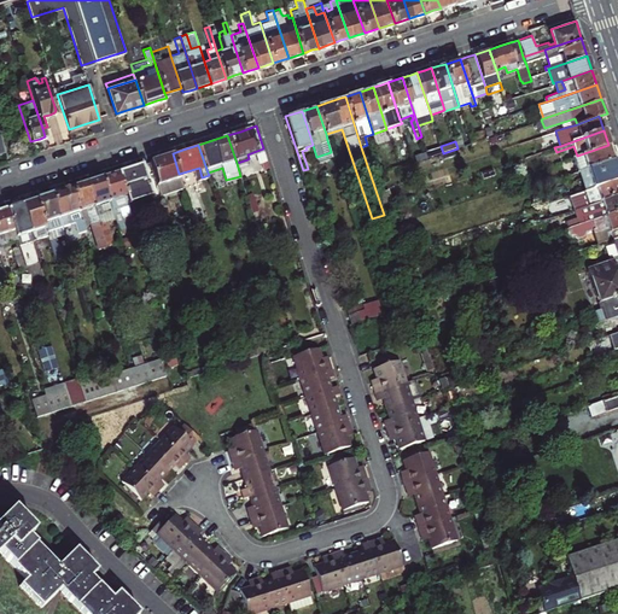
[(573,157),(579,171),(613,159),(608,145),(577,156),(573,157)]
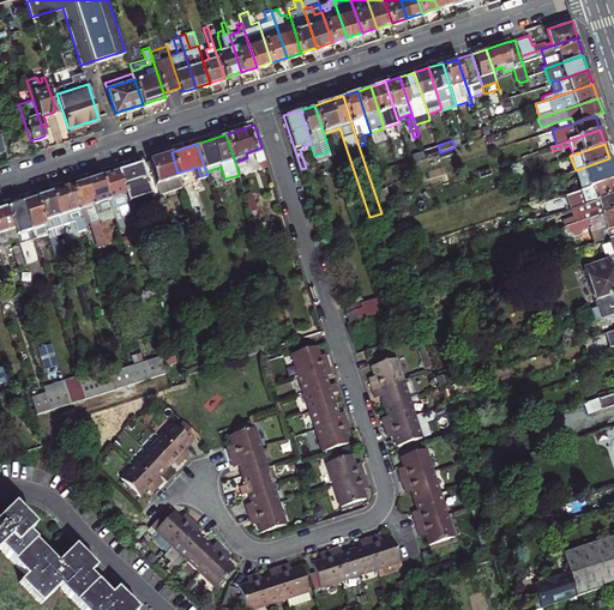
[(438,145),(423,150),(423,151),(426,157),(440,152),(438,145)]
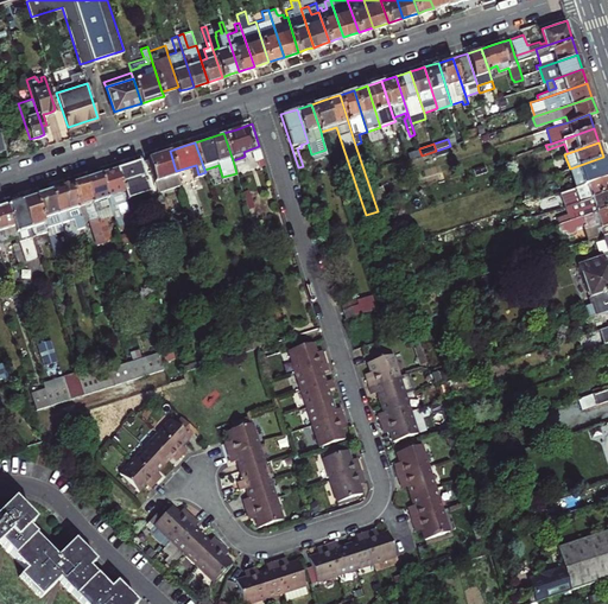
[(265,164),(259,146),(249,150),(255,166),(265,164)]
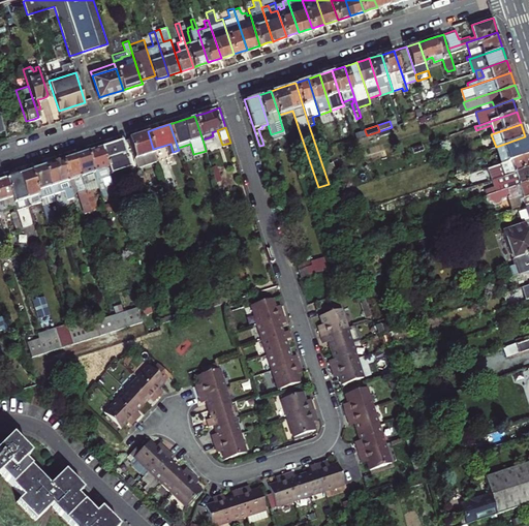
[(367,135),(365,130),(355,133),(358,138),(367,135)]
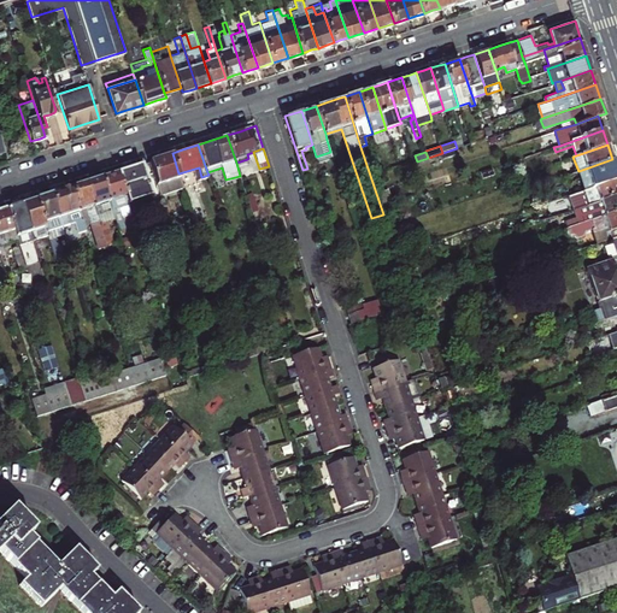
[(183,186),(182,183),(178,174),(172,153),(154,159),(150,160),(160,194),(183,186)]
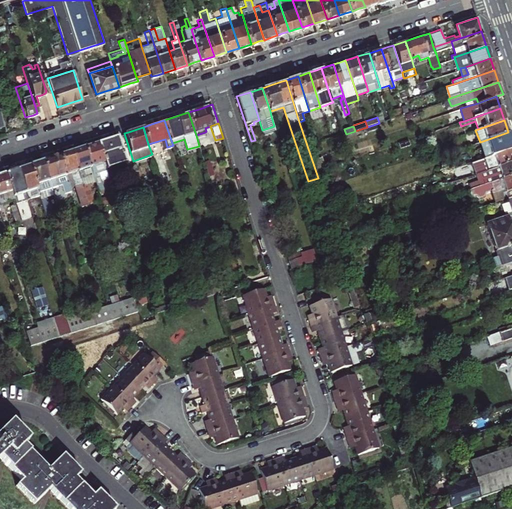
[(480,142),(485,157),(511,147),(511,144),(508,132),(480,142)]
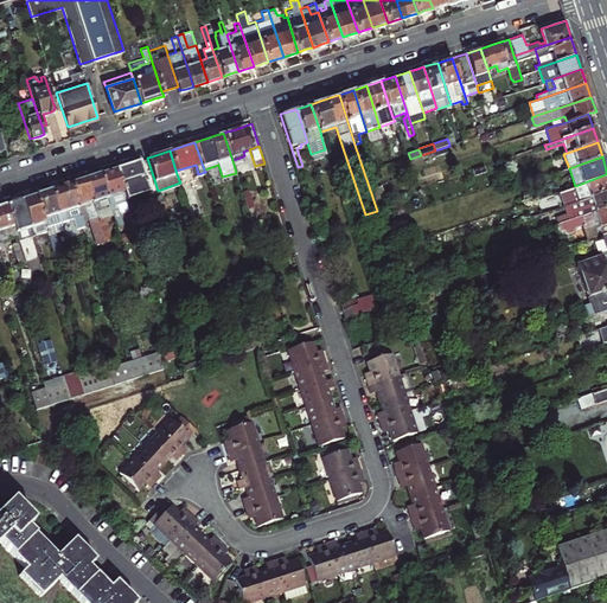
[(115,168),(126,198),(148,191),(139,160),(126,165),(115,168)]
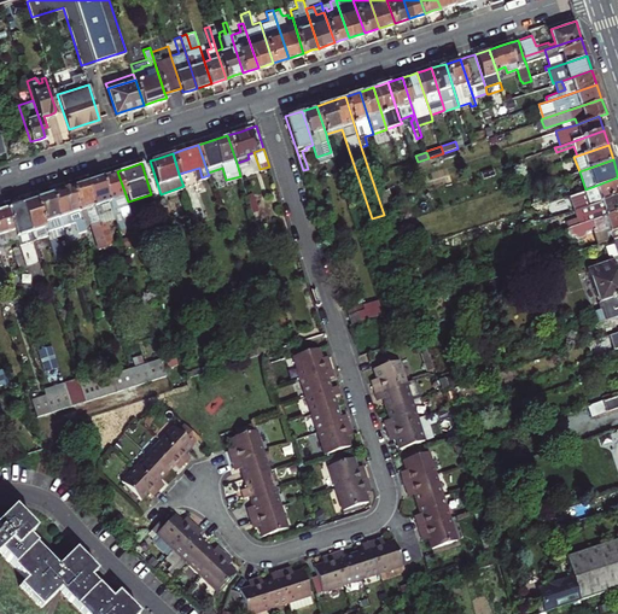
[(130,209),(128,202),(117,171),(111,173),(101,176),(115,217),(120,229),(126,227),(121,211),(130,209)]
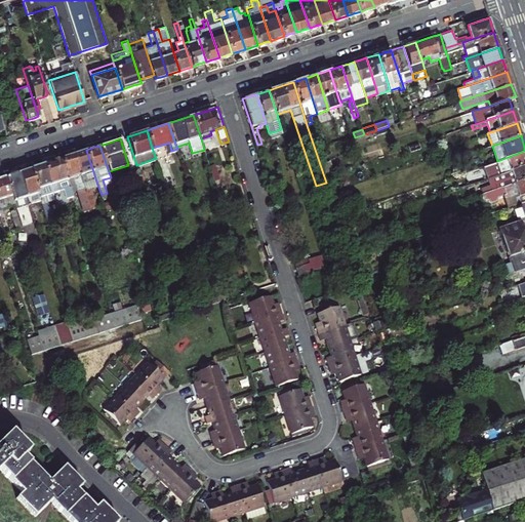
[(97,185),(86,150),(80,152),(73,154),(90,205),(91,208),(96,206),(89,187),(97,185)]
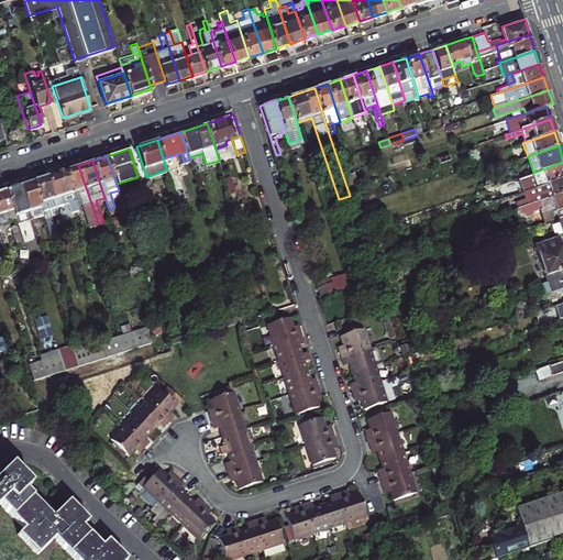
[(562,176),(562,162),(533,173),(519,177),(523,190),(562,176)]
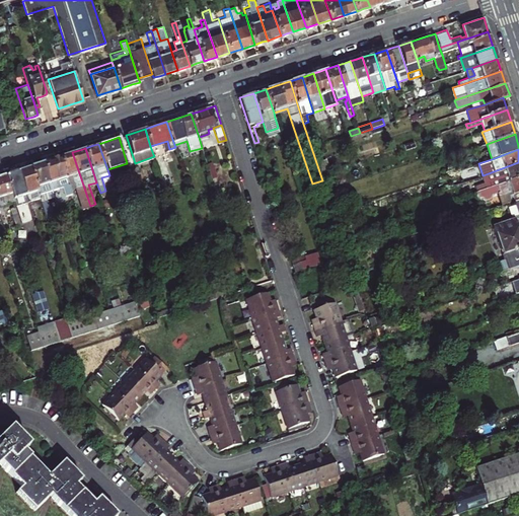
[(83,205),(89,203),(72,152),(67,154),(60,156),(66,175),(72,174),(76,187),(77,190),(78,190),(83,205)]
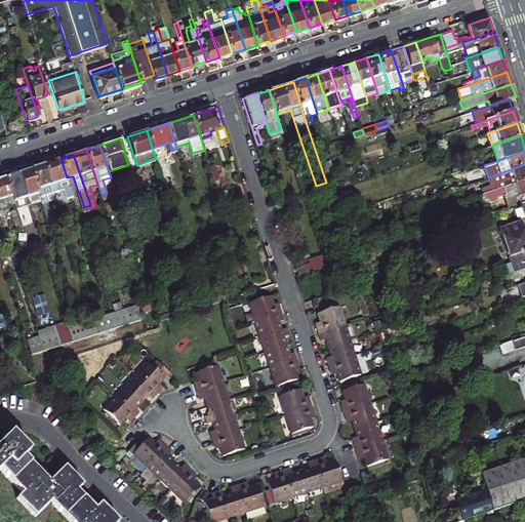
[(82,223),(71,190),(67,177),(61,158),(53,161),(44,163),(52,191),(58,189),(63,188),(66,196),(75,225),(82,223)]
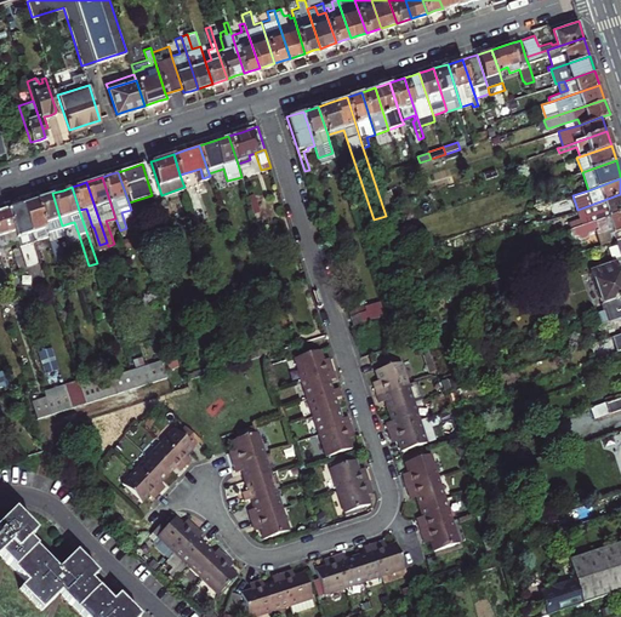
[(66,234),(62,226),(52,193),(45,195),(35,199),(47,235),(55,258),(62,256),(56,236),(66,234)]
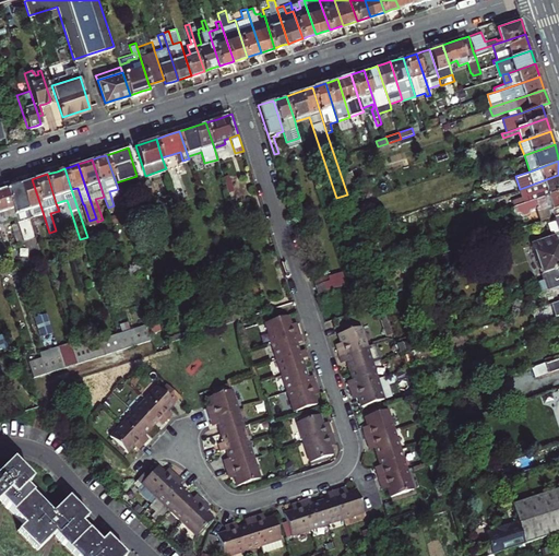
[(514,205),(558,189),(558,175),(520,189),(522,194),(511,198),(514,205)]
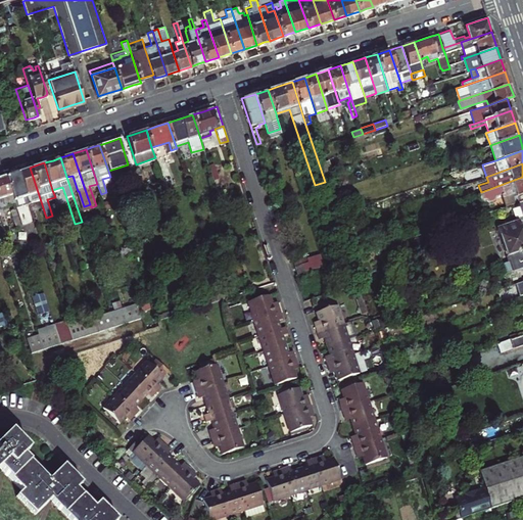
[(445,167),(431,171),(434,181),(448,177),(445,167)]
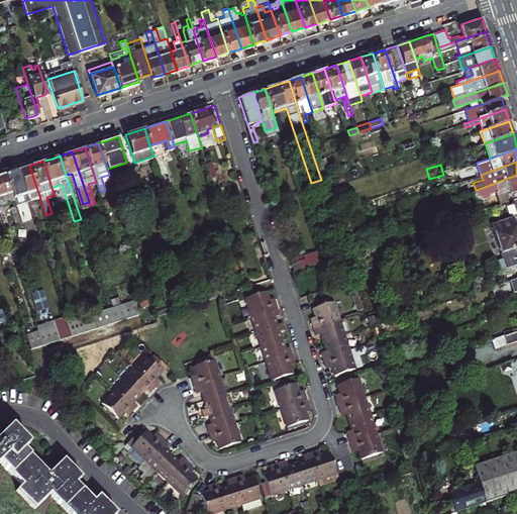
[(18,170),(28,200),(39,196),(29,166),(24,167),(18,170)]
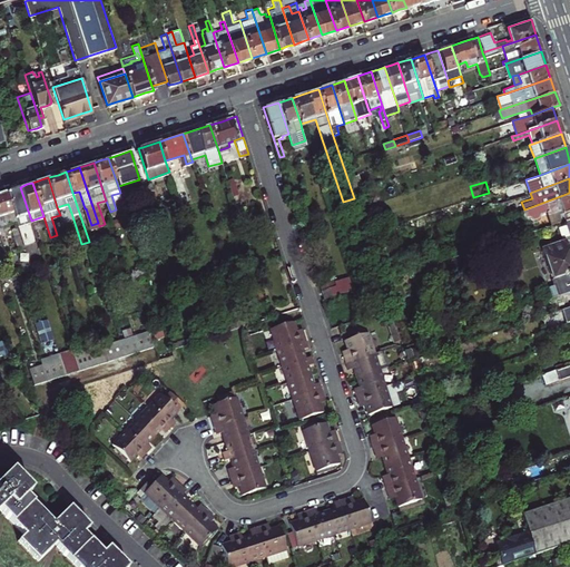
[(150,183),(141,186),(151,215),(160,212),(150,183)]
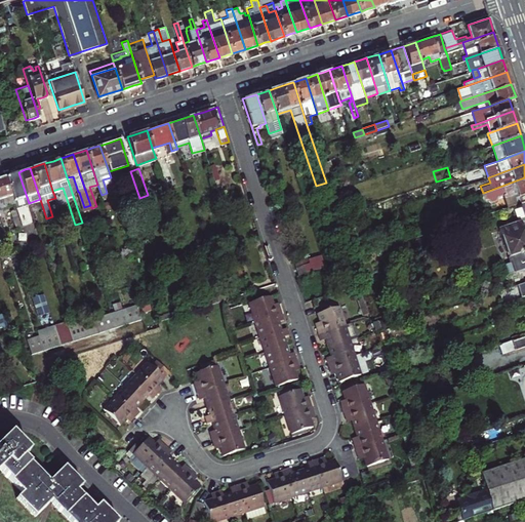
[(13,173),(5,176),(14,203),(15,207),(18,215),(25,213),(23,205),(29,203),(18,172),(13,173)]
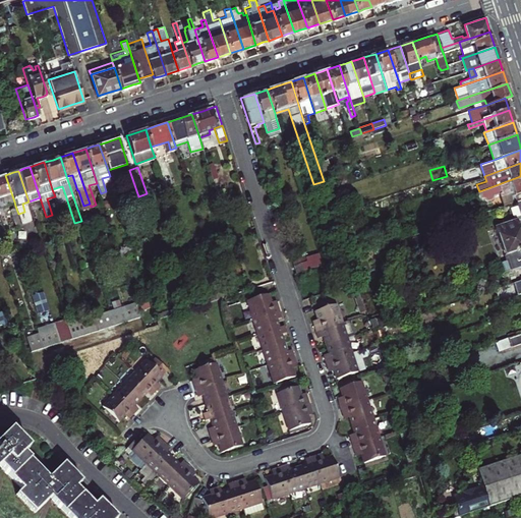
[(0,206),(14,202),(5,175),(0,176),(0,206)]
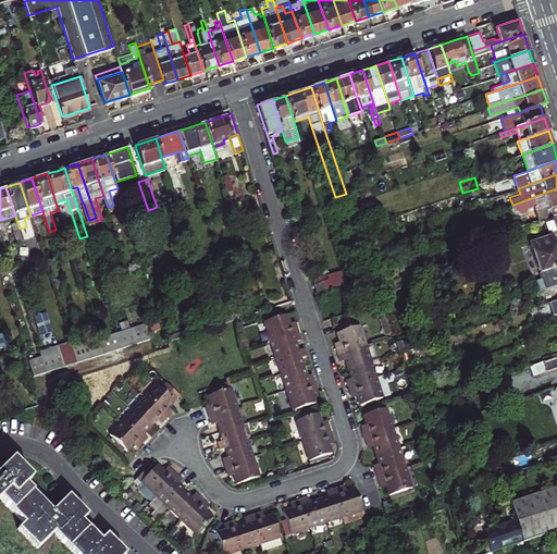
[(77,187),(71,188),(75,201),(82,200),(77,187)]
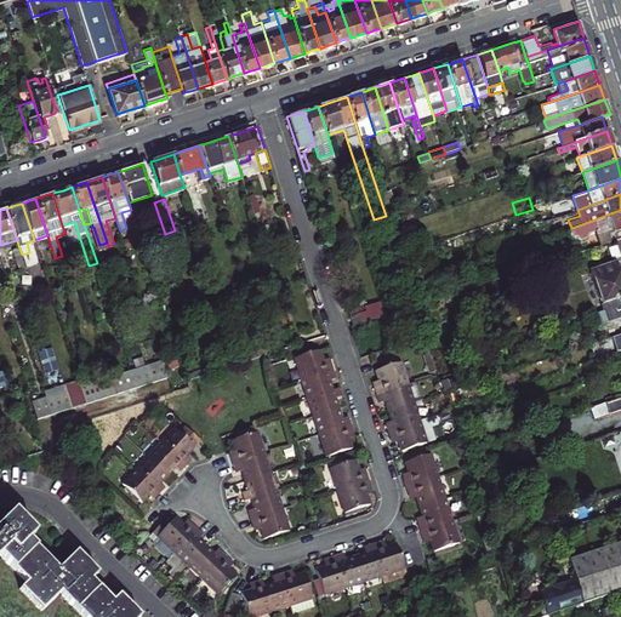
[(594,229),(600,244),(616,238),(620,235),(620,210),(571,228),(567,229),(569,238),(577,235),(581,238),(587,235),(590,230),(594,229)]
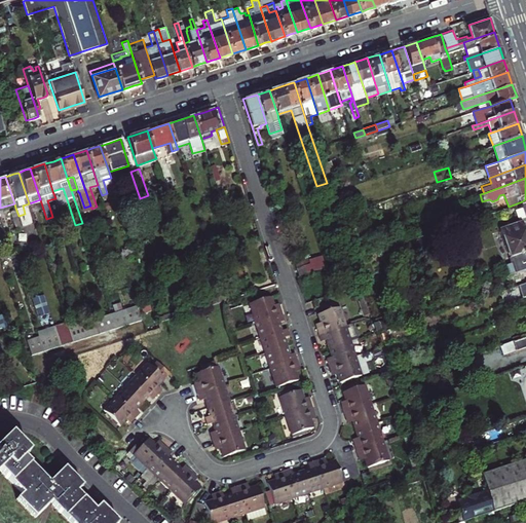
[(17,228),(22,226),(19,216),(15,208),(11,210),(17,228)]
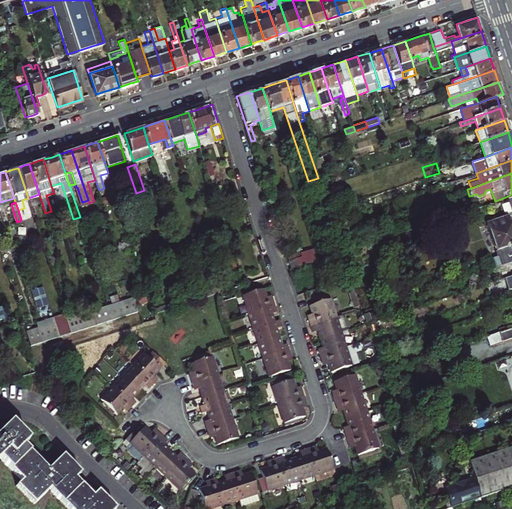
[(511,226),(508,214),(487,221),(496,249),(496,250),(497,256),(493,257),(492,260),(495,267),(511,261),(511,226)]
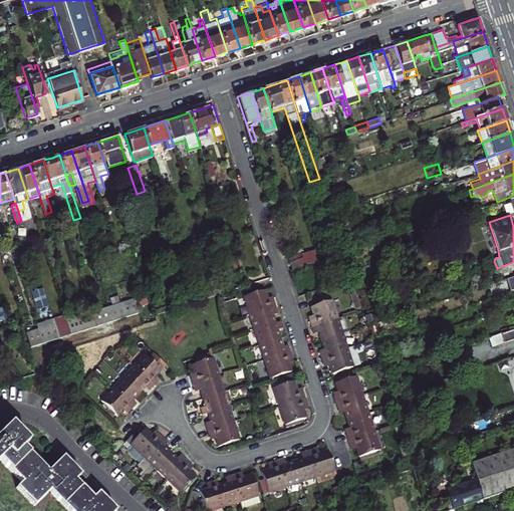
[(315,249),(303,253),(304,255),(306,263),(318,259),(315,249)]
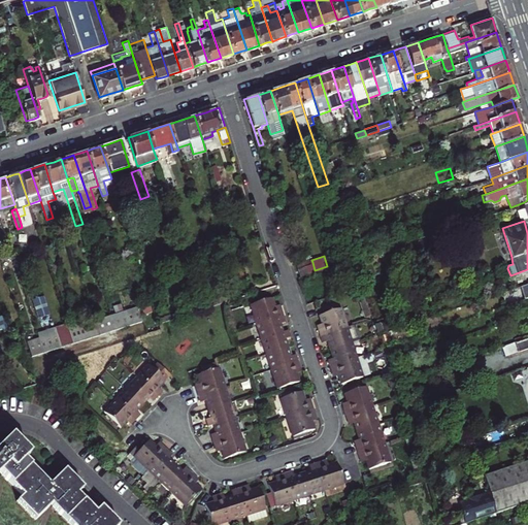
[(296,260),(299,267),(309,263),(307,257),(296,260)]
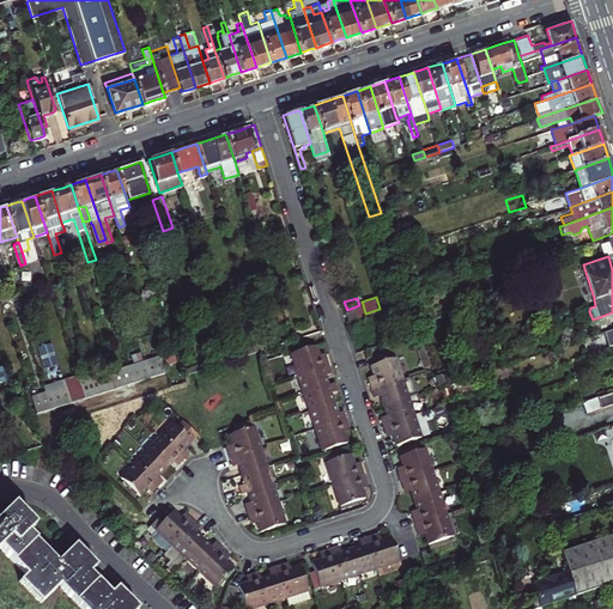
[(365,314),(363,304),(359,305),(347,310),(350,320),(365,314)]
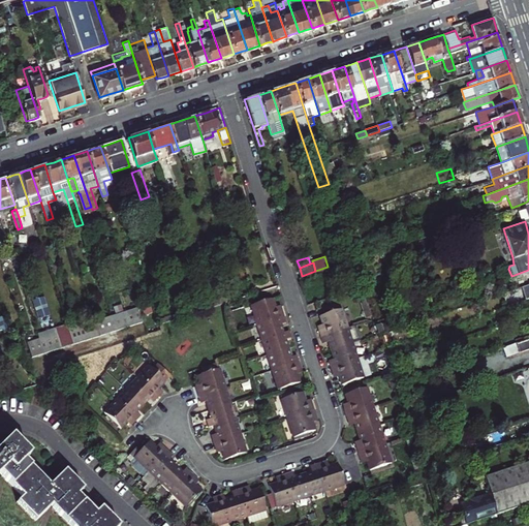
[(331,275),(328,267),(315,271),(302,276),(299,277),(302,284),(331,275)]
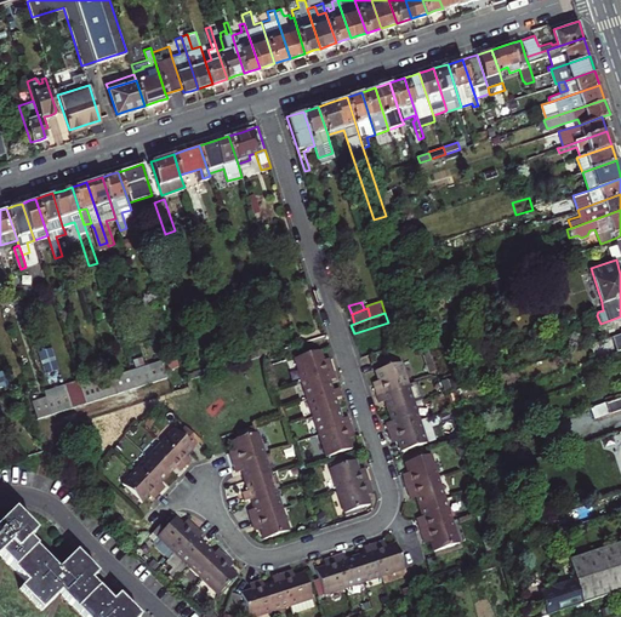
[(267,352),(266,346),(239,354),(240,360),(267,352)]
